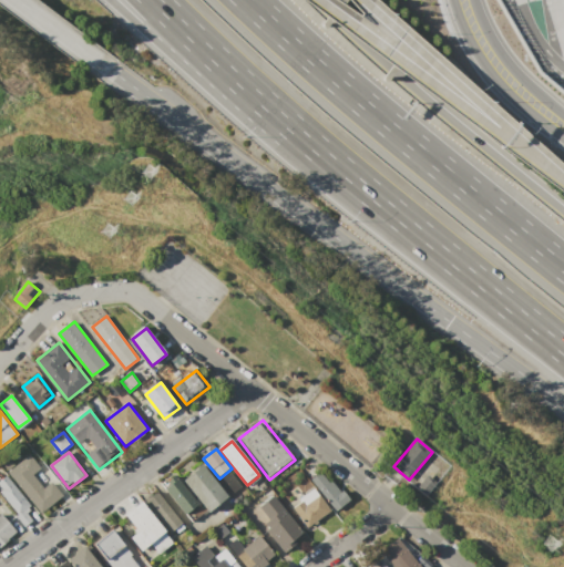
[(9,472),(32,454),(64,496),(42,514),(9,472)]
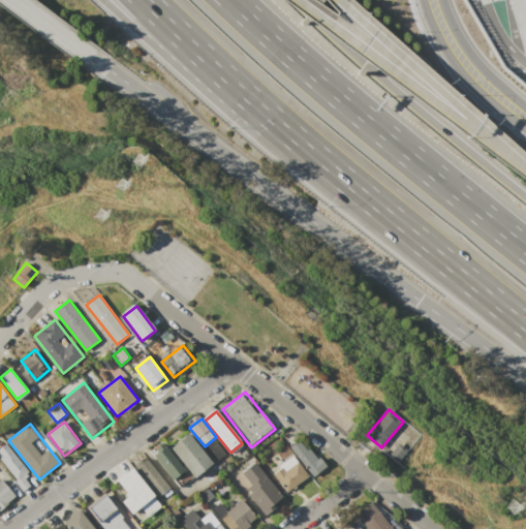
[(173,449),(191,435),(214,466),(196,479),(173,449)]
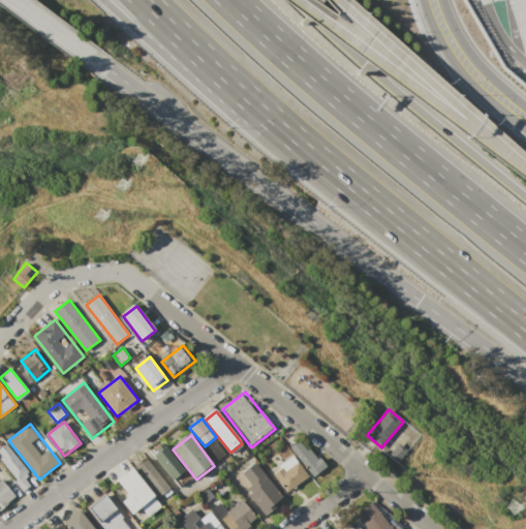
[(313,475),(291,447),(303,438),(325,467),(313,475)]
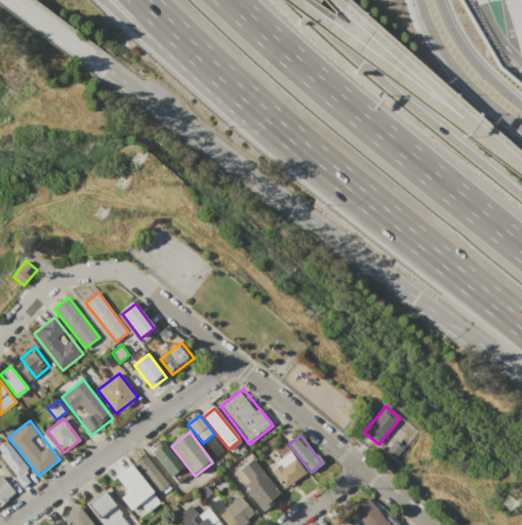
[(0,446),(7,441),(31,472),(27,476),(31,482),(25,486),(0,454),(0,446)]
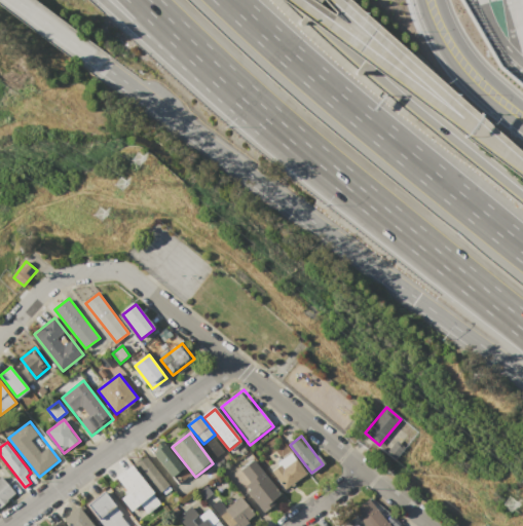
[(396,442),(404,449),(397,458),(388,451),(396,442)]
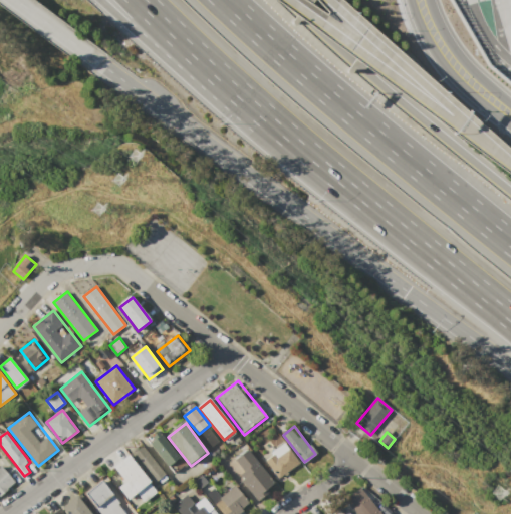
[(150,442),(161,433),(182,460),(171,469),(150,442)]
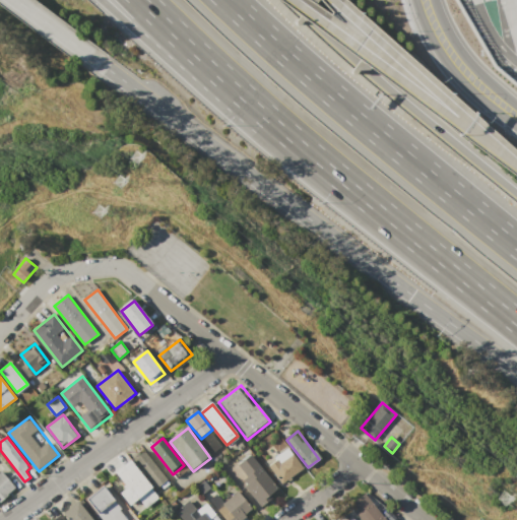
[(134,455),(144,447),(168,478),(157,485),(134,455)]
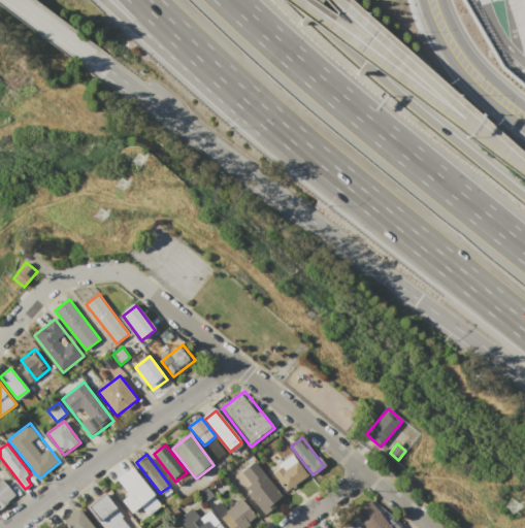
[(308,476),(289,492),(274,472),(283,466),(287,471),(298,462),(308,476)]
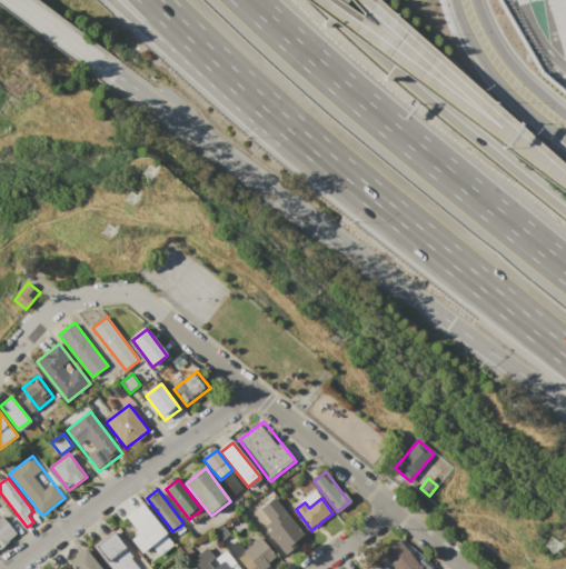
[(276,499),(306,538),(287,553),(256,513),(276,499)]
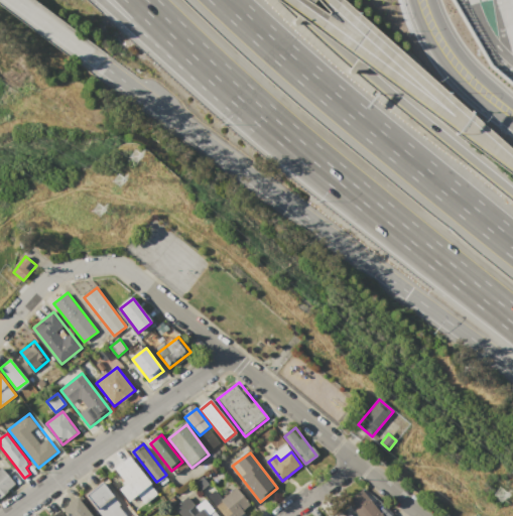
[(129,498),(119,486),(126,481),(114,466),(129,455),(150,482),(129,498)]
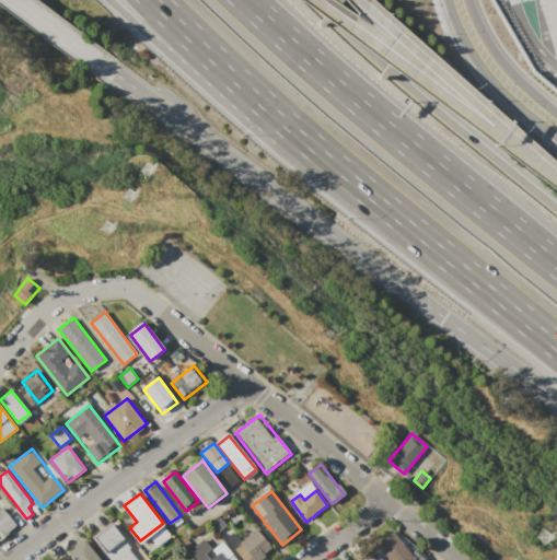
[(0,540),(0,510),(3,508),(18,526),(0,540)]
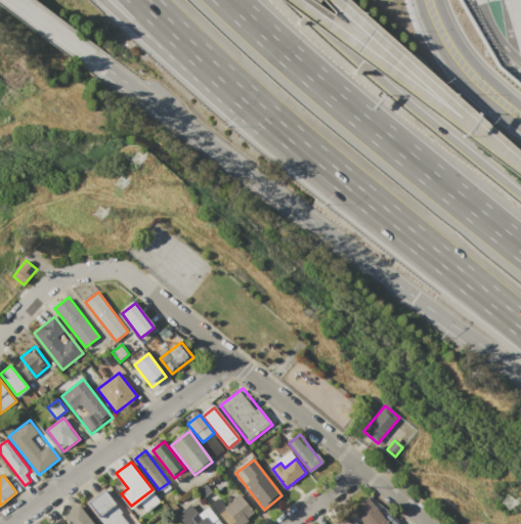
[(200,488),(206,483),(212,490),(206,495),(200,488)]
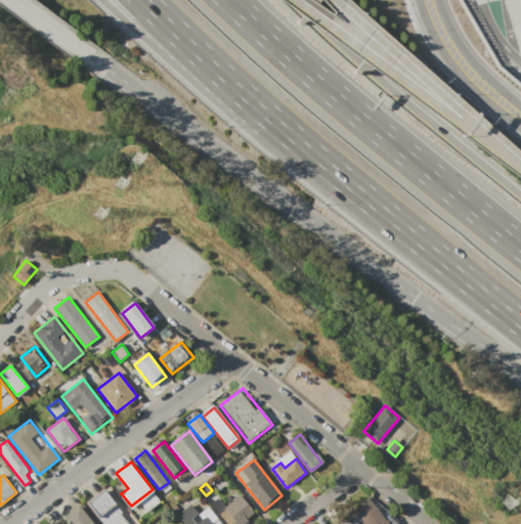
[(104,523),(86,500),(102,487),(130,523),(104,523)]
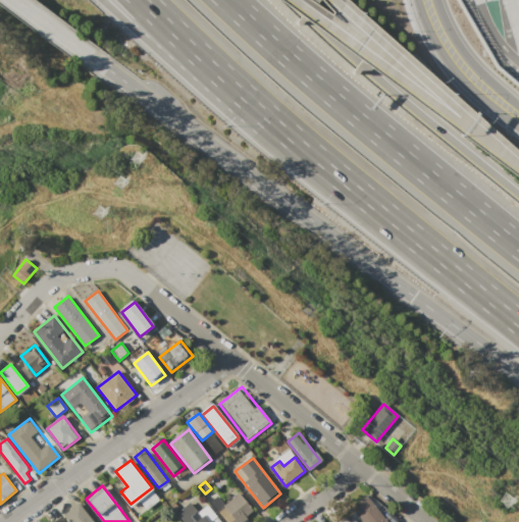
[(197,488),(203,497),(197,502),(191,493),(197,488)]
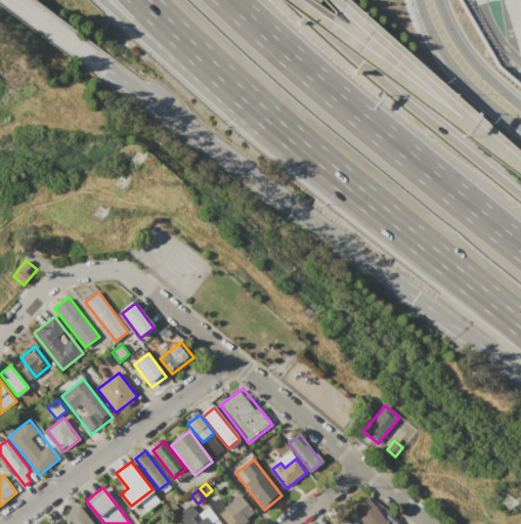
[(255,512),(239,523),(228,523),(218,511),(241,493),(255,512)]
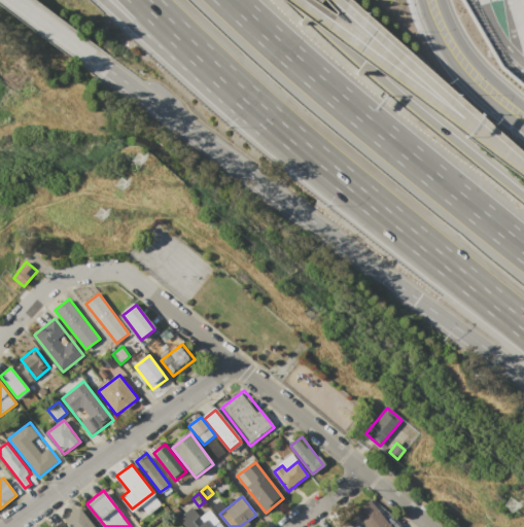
[(367,526),(356,513),(373,501),(392,526),(367,526)]
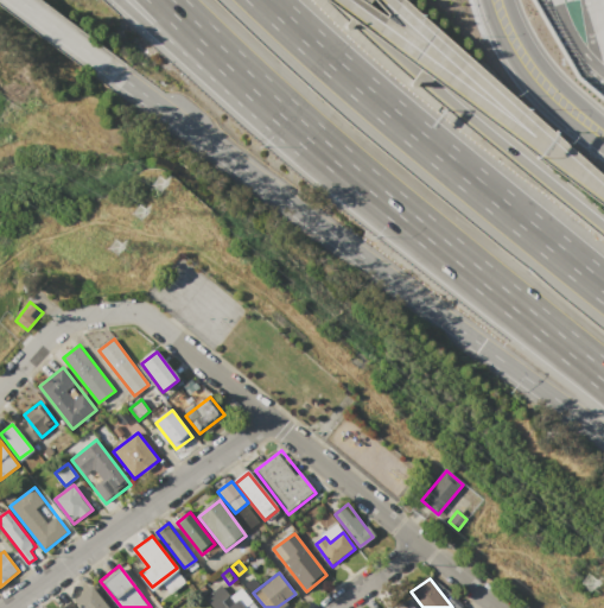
[(81,607),(74,597),(91,583),(109,607),(81,607)]
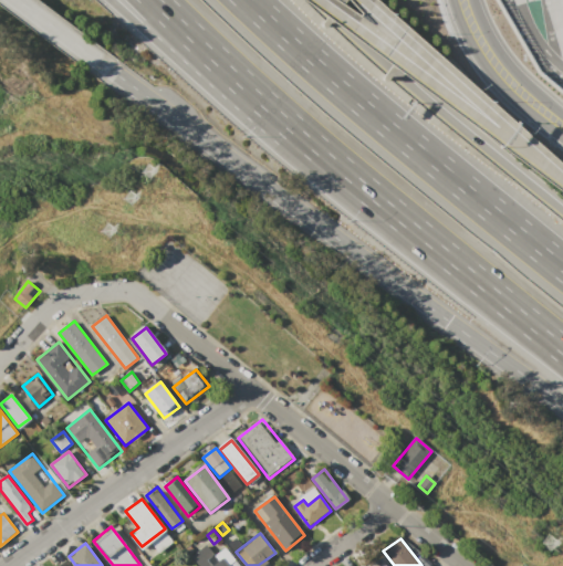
[(207,565),(202,565),(193,554),(207,543),(218,558),(207,565)]
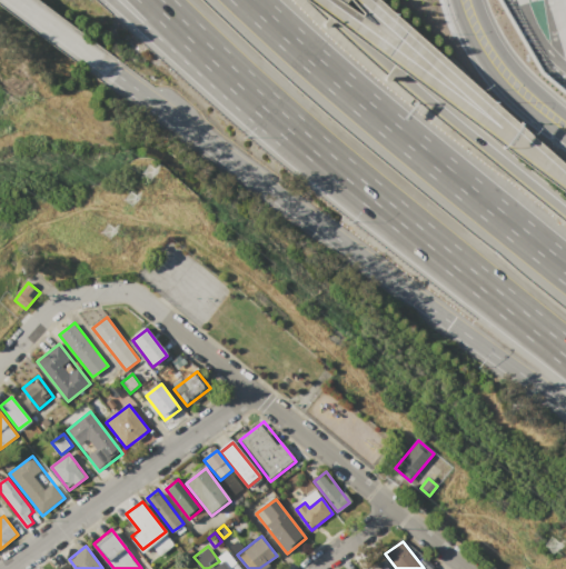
[(210,568),(224,559),(230,568),(210,568)]
